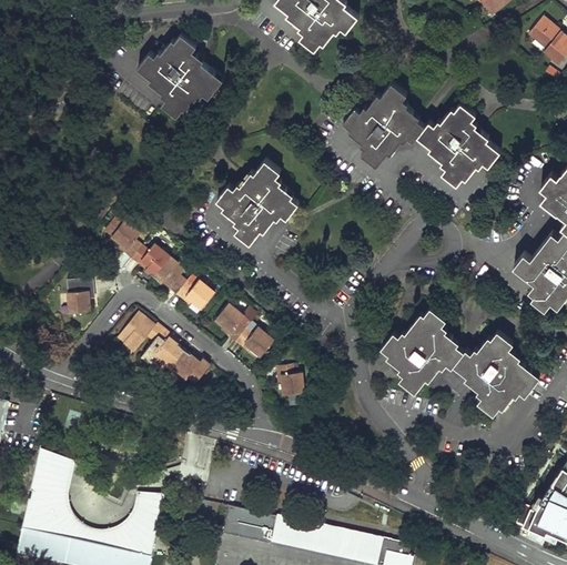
[(293,39),(309,51),(320,38),(323,41),(333,29),(341,36),(353,20),(340,9),(343,6),(336,0),(334,0),(333,2),(330,0),(271,0),(269,3),(282,13),(279,17),(297,33),(293,39)]
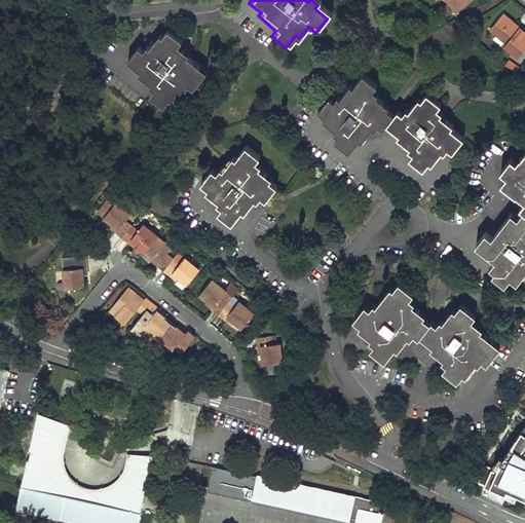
[(473,0),(433,0),(435,1),(436,0),(444,0),(455,14),(473,0)]
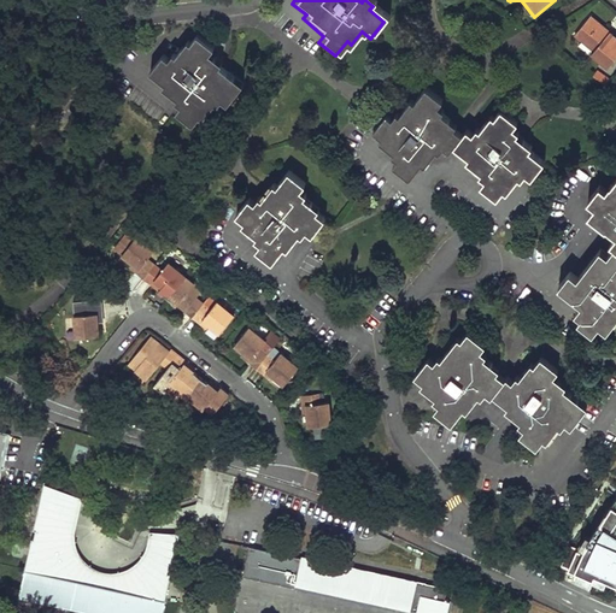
[(590,57),(606,71),(615,58),(615,43),(588,21),(573,39),(592,54),(590,57)]
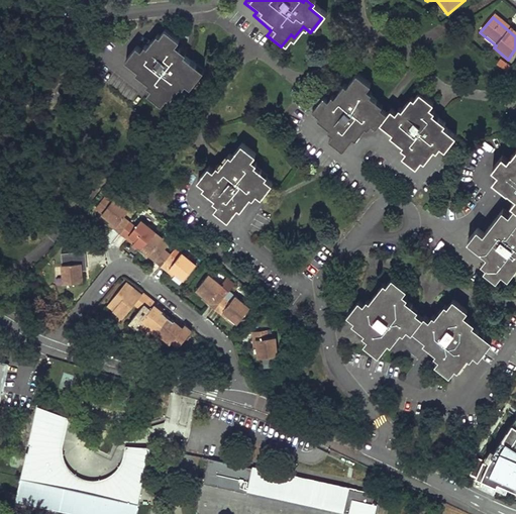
[(175,41),(161,30),(150,43),(147,41),(138,53),(131,46),(120,60),(132,70),(130,73),(149,87),(145,92),(160,103),(171,89),(174,92),(182,82),(189,87),(200,73),(187,63),(189,60),(182,55),(180,57),(174,53),(176,49),(171,45),(175,41)]
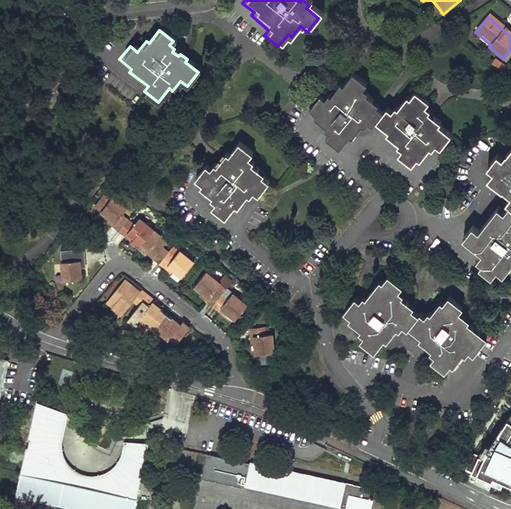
[(403,146),(400,151),(414,162),(424,149),(427,152),(436,141),(443,146),(454,133),(442,123),(444,120),(437,114),(435,116),(430,112),(432,109),(427,105),(431,100),(417,89),(406,102),(404,100),(395,111),(387,105),(383,110),(370,99),(372,96),(361,87),(367,81),(352,69),(342,81),(339,79),(331,88),(335,91),(330,96),(327,93),(323,98),(319,95),(308,109),(320,119),(317,122),(329,131),(325,136),(339,147),(349,133),(352,135),(370,114),(388,129),(386,132),(403,146)]
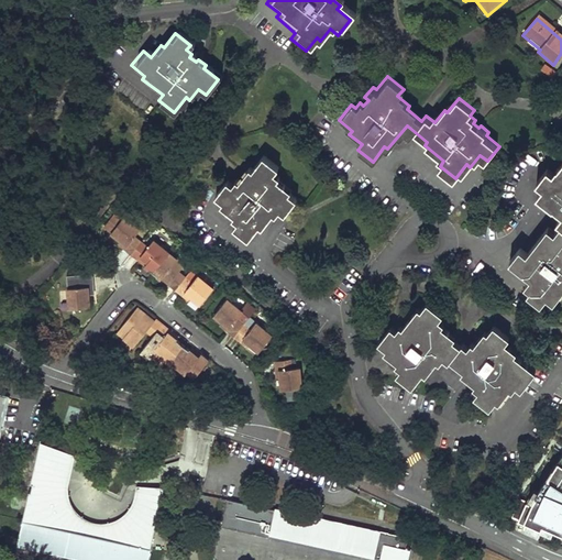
[(227,183),(215,198),(228,209),(226,212),(239,222),(233,230),(248,242),(259,229),(262,231),(278,211),(283,215),(295,200),(281,188),(283,185),(271,175),(277,167),(262,155),(252,168),(249,166),(242,175),(244,177),(239,184),(237,182),(232,187),(227,183)]
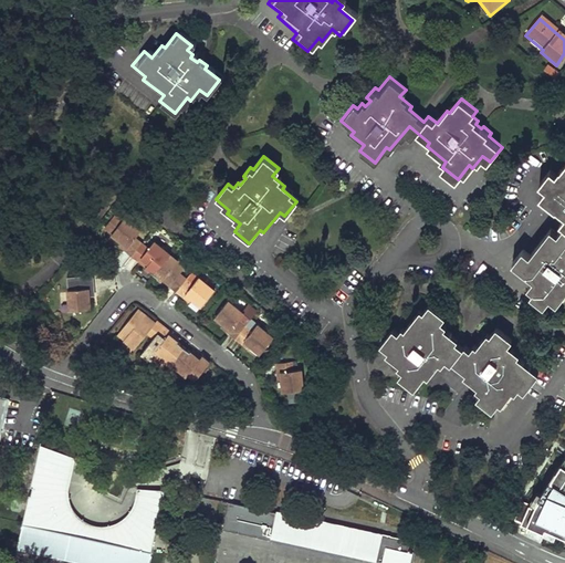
[(525,259),(519,253),(508,267),(530,283),(524,290),(530,294),(526,299),(540,310),(545,302),(552,308),(564,291),(564,239),(564,237),(564,165),(554,179),(547,175),(536,188),(543,194),(536,201),(562,221),(551,235),(547,232),(525,259)]
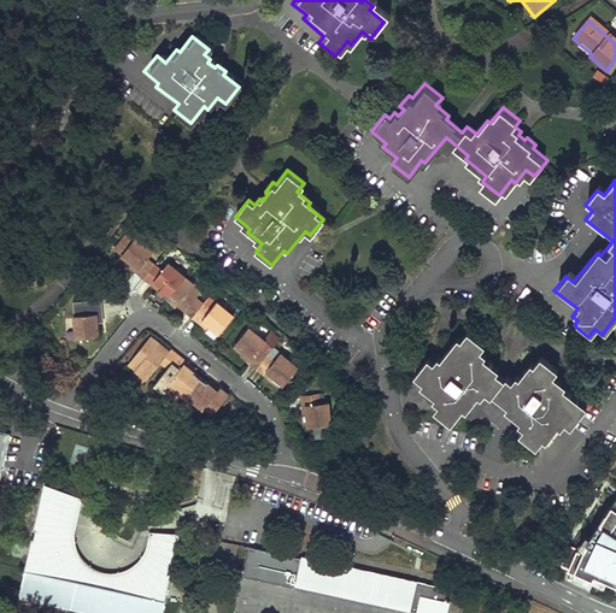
[(112,251),(121,258),(134,241),(125,235),(112,251)]
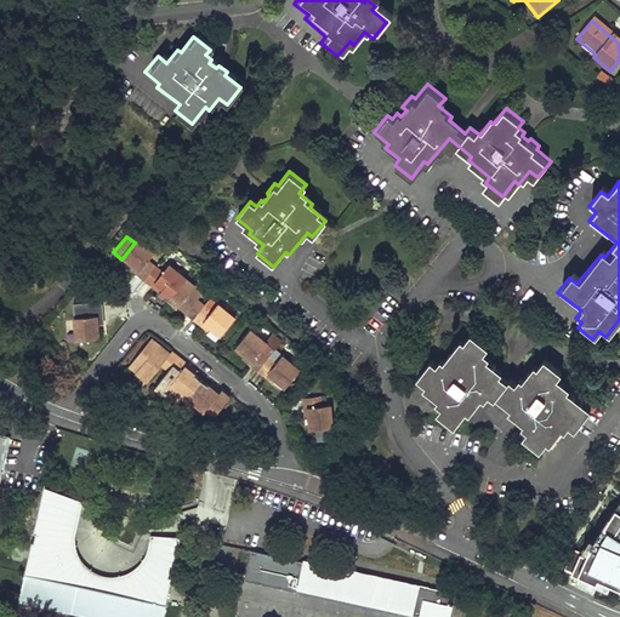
[(138,274),(148,263),(154,255),(136,240),(135,243),(121,260),(131,268),(138,274)]
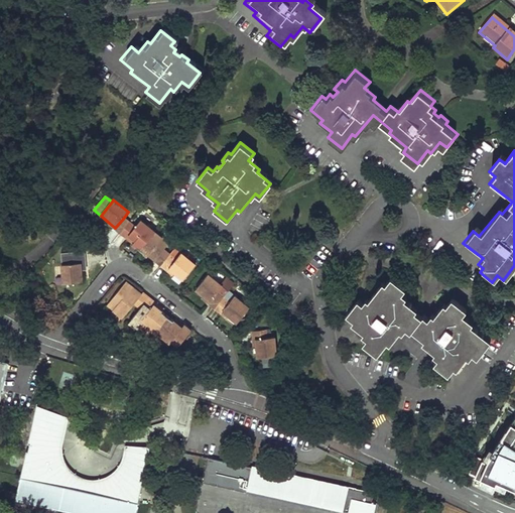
[(115,228),(109,223),(106,225),(119,236),(129,224),(123,219),(115,228)]
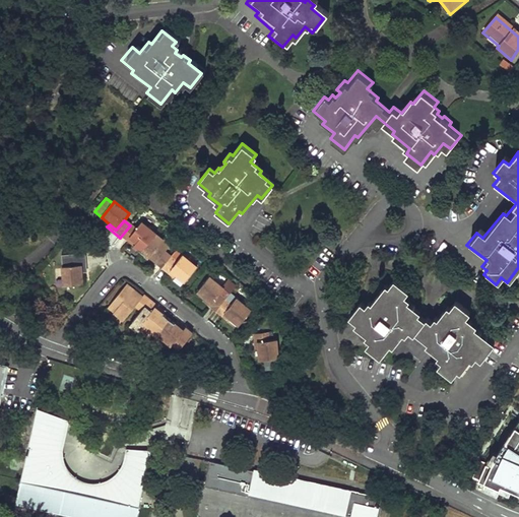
[(133,248),(148,229),(141,223),(136,230),(130,225),(120,238),(133,248)]
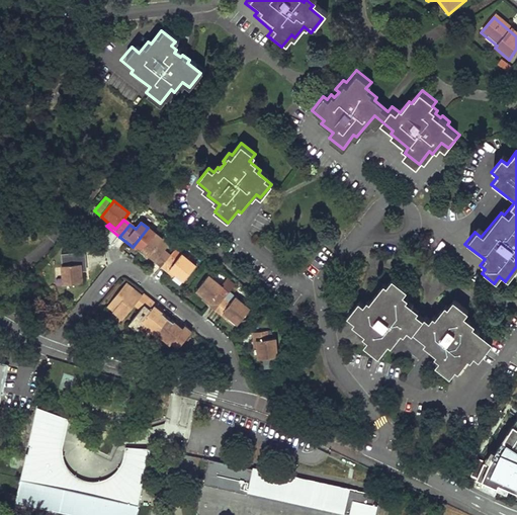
[(148,228),(133,247),(140,253),(155,234),(148,228)]
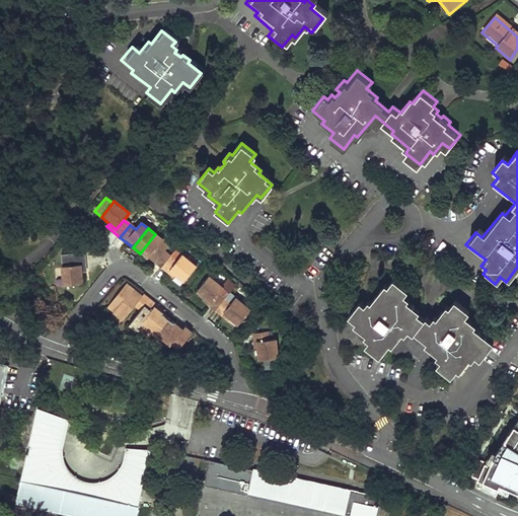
[(148,260),(162,240),(155,234),(140,253),(148,260)]
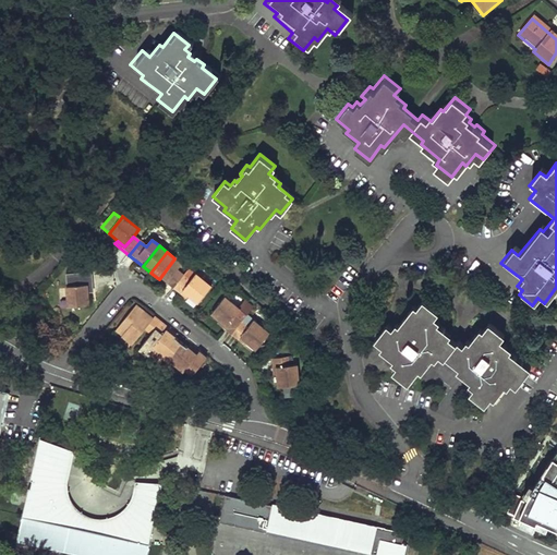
[(174,258),(159,279),(172,290),(183,277),(177,273),(183,265),(174,258)]
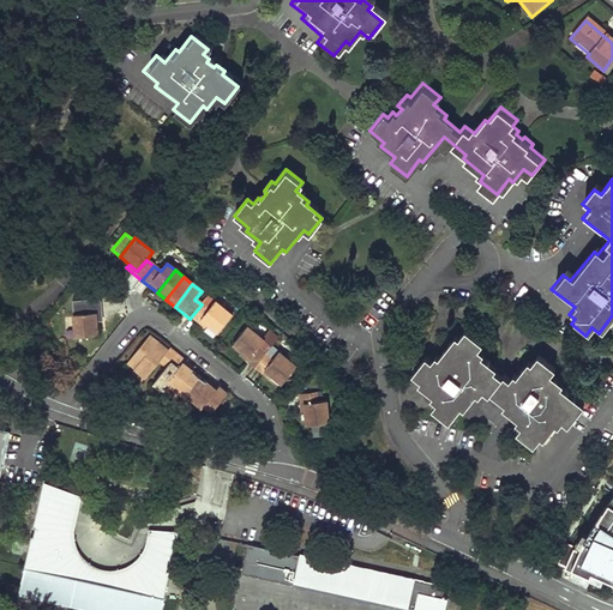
[(200,320),(214,305),(206,299),(202,305),(190,319),(205,331),(209,327),(200,320)]
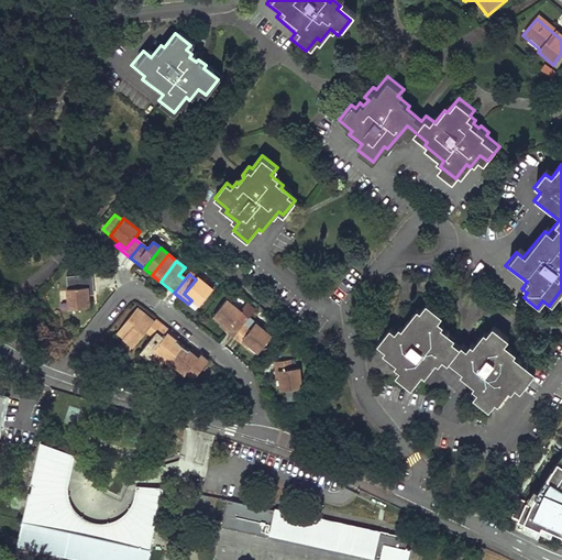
[(66,278),(66,291),(88,288),(89,296),(94,296),(92,276),(66,278)]
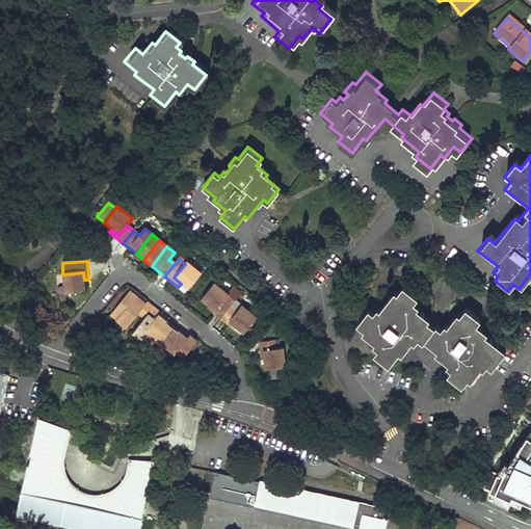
[(174,278),(181,284),(189,290),(202,274),(186,262),(185,264),(174,278)]
